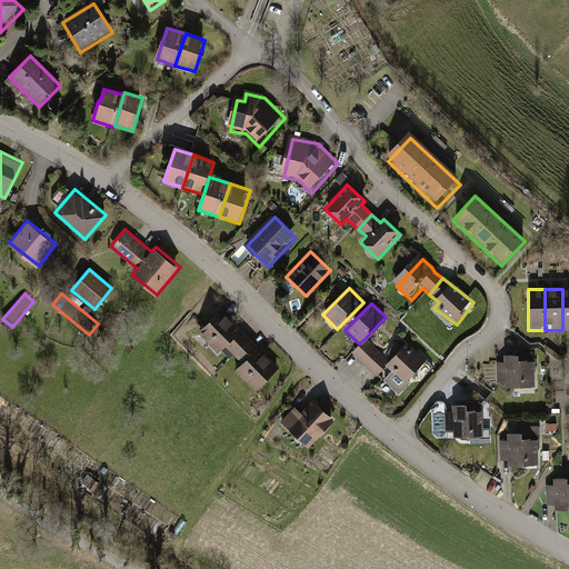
[(230,352),(248,335),(222,309),(199,333),(216,349),(221,343),(230,352)]
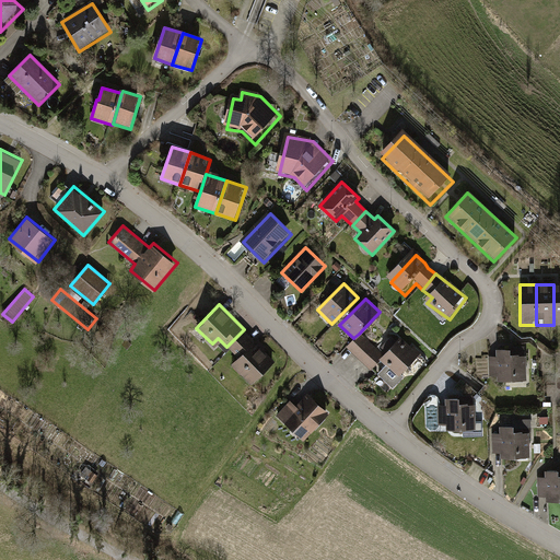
[(273,358),(244,329),(226,347),(234,354),(228,360),(249,382),(273,358)]
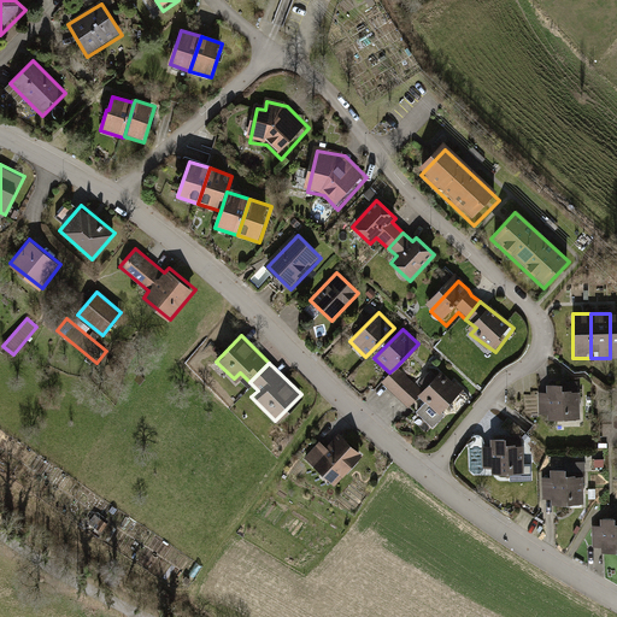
[(381,382),(406,407),(417,397),(421,392),(395,368),(389,372),(381,382)]
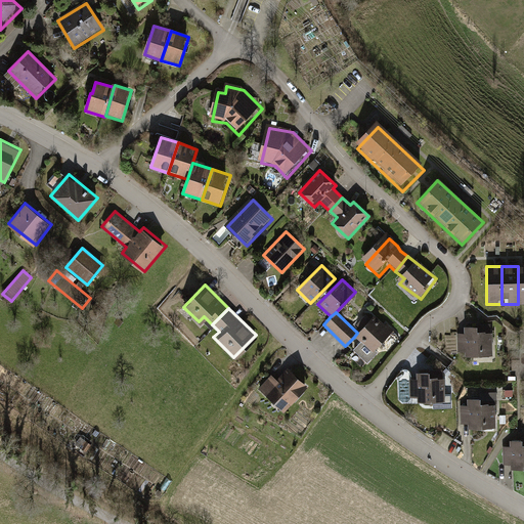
[(375,315),(357,333),(354,337),(370,353),(392,331),(375,315)]
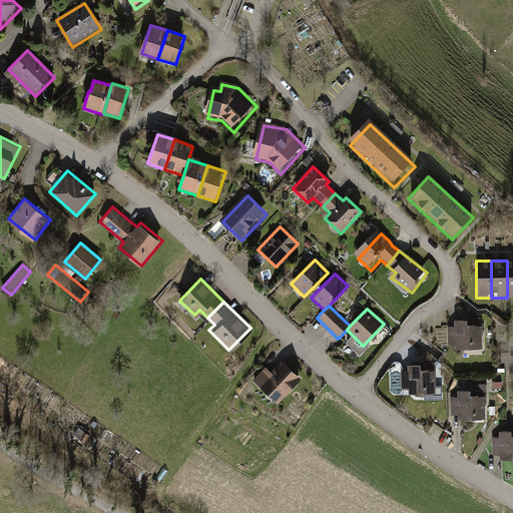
[(116,320),(121,314),(116,311),(112,316),(116,320)]
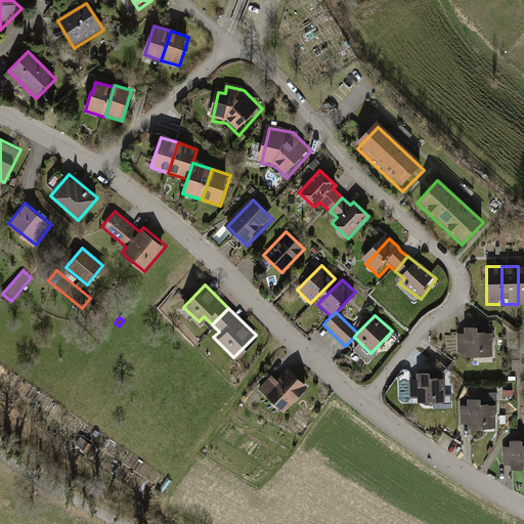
[(481,323),(465,324),(465,332),(456,332),(457,350),(467,350),(467,354),(493,353),(492,329),(481,329),(481,323)]
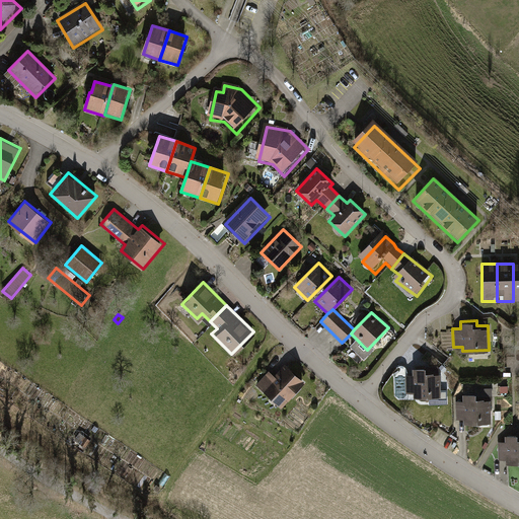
[(305,384),(286,366),(275,377),(269,372),(255,386),(282,410),(305,384)]
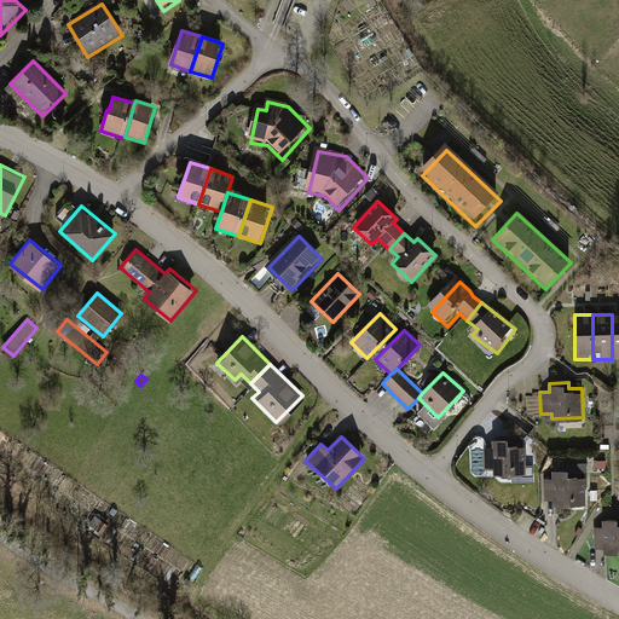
[(512,438),(492,439),(492,447),(482,447),(482,469),(493,469),(493,474),(526,473),(525,444),(512,444),(512,438)]
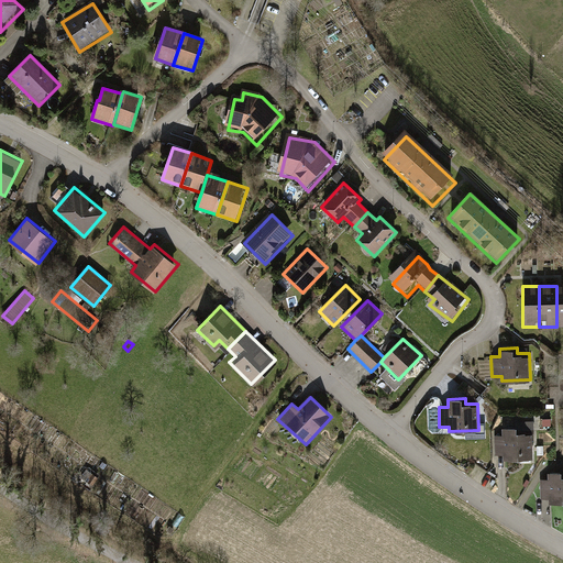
[(520,428),(503,428),(504,435),(494,437),(495,456),(505,455),(505,461),(533,460),(532,432),(521,433),(520,428)]
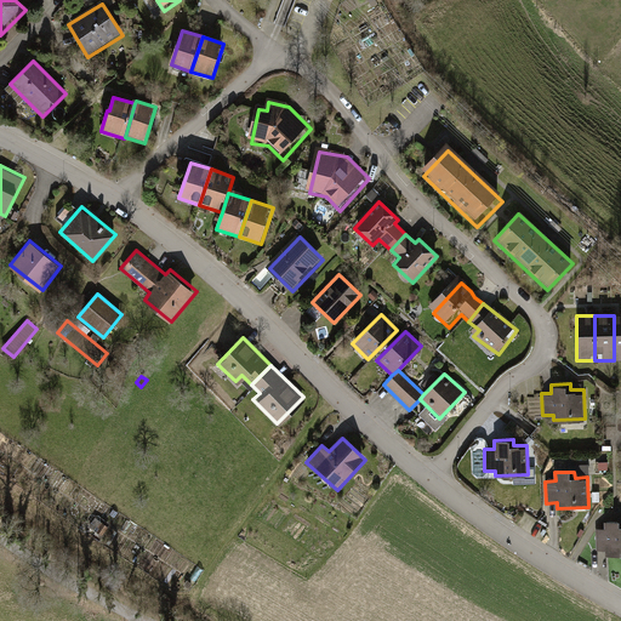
[(620,518),(603,519),(603,528),(593,529),(593,551),(604,550),(604,556),(620,554),(620,518)]
